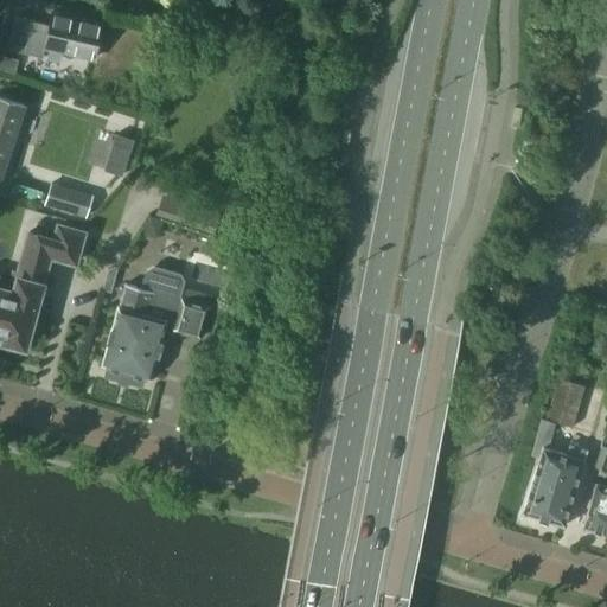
[(43,57),(45,48),(94,58),(102,24),(52,12),(50,25),(33,20),(34,19),(17,14),(8,49),(43,57)]
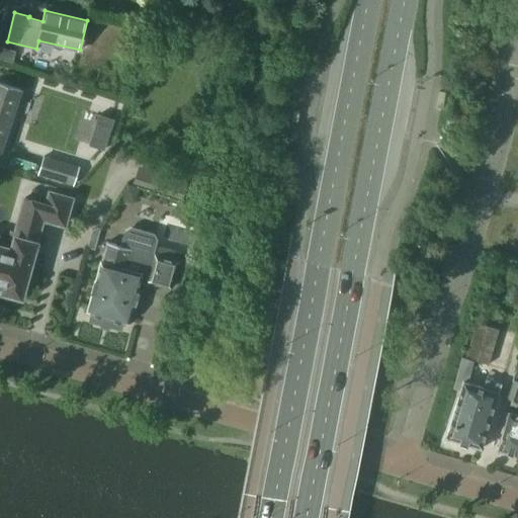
[(0,152),(21,89),(0,82),(0,152)]
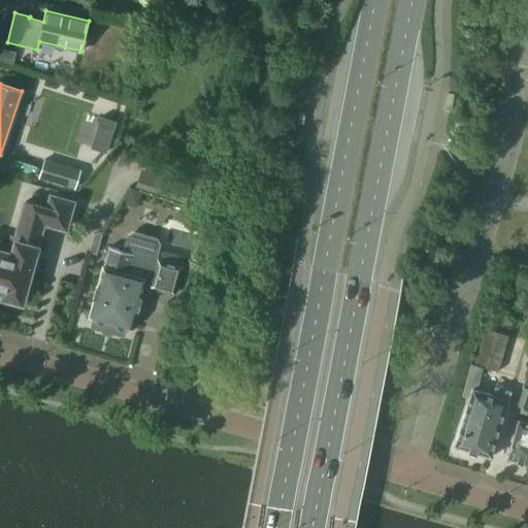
[(101,117),(99,123),(113,127),(116,122),(101,117)]
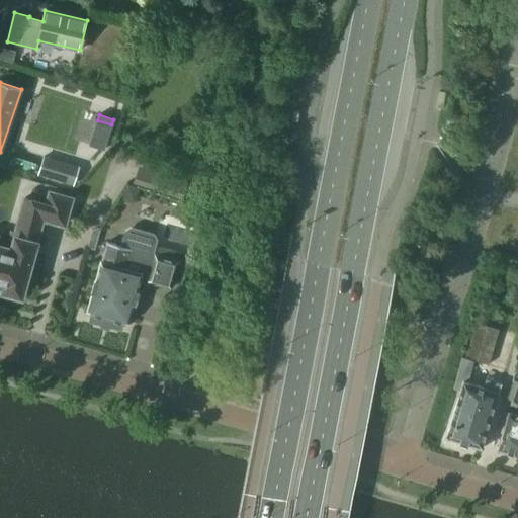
[(79,167),(45,156),(38,174),(74,185),(79,167)]
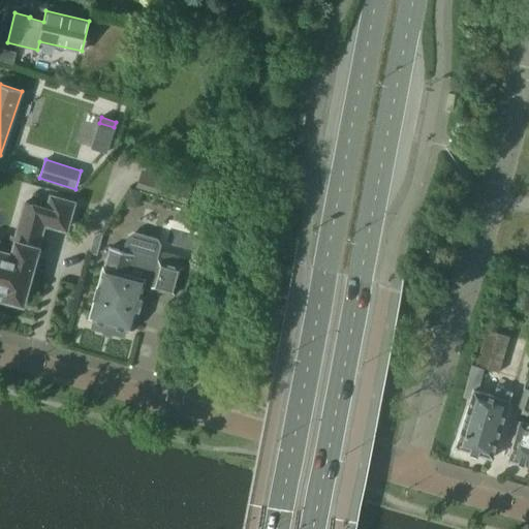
[(144,169),(137,187),(188,205),(194,187),(144,169)]
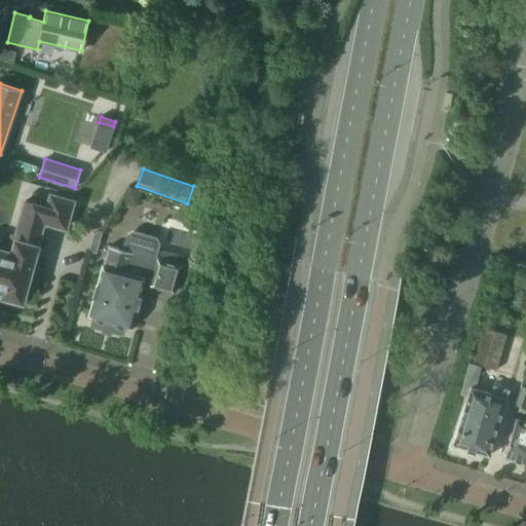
[(0,249),(0,290),(3,291),(4,297),(21,301),(31,263),(35,264),(40,247),(35,246),(42,221),(65,227),(72,200),(50,195),(47,205),(26,199),(16,235),(11,233),(6,251),(0,249)]
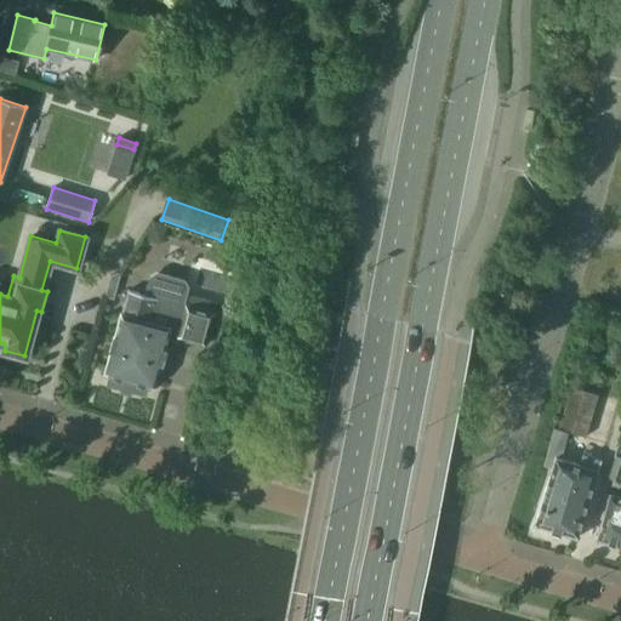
[(232,250),(229,257),(233,265),(241,267),(245,254),(232,250)]
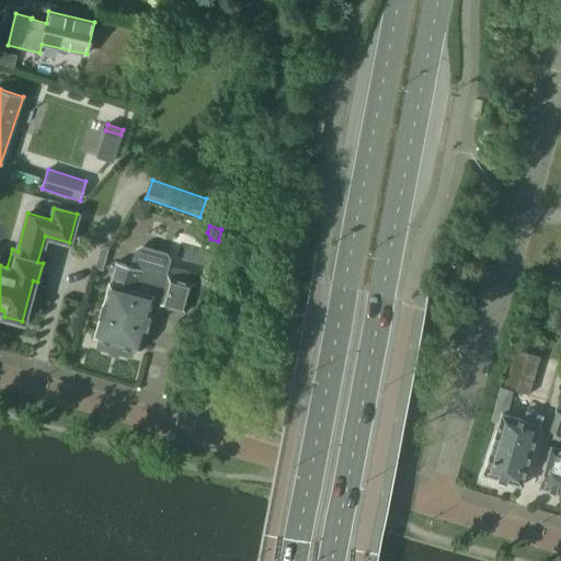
[(111,283),(110,282),(104,302),(103,302),(100,316),(94,338),(99,339),(96,346),(110,350),(109,352),(118,355),(119,353),(133,356),(135,348),(139,350),(145,328),(147,328),(150,316),(148,316),(152,300),(160,302),(159,305),(185,311),(194,282),(165,274),(169,259),(167,253),(142,247),(137,250),(133,266),(116,262),(111,283)]
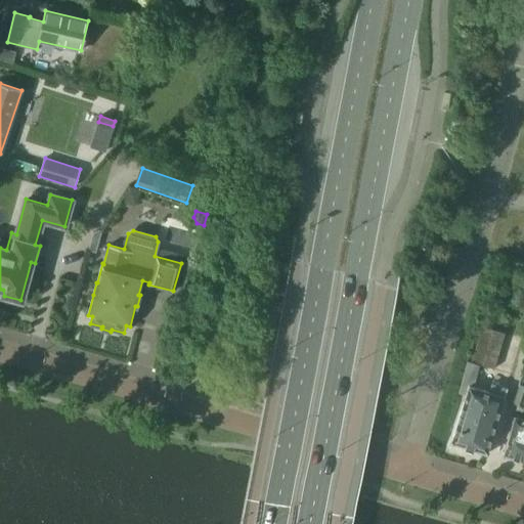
[(93,235),(88,254),(95,256),(102,233),(100,232),(93,235)]
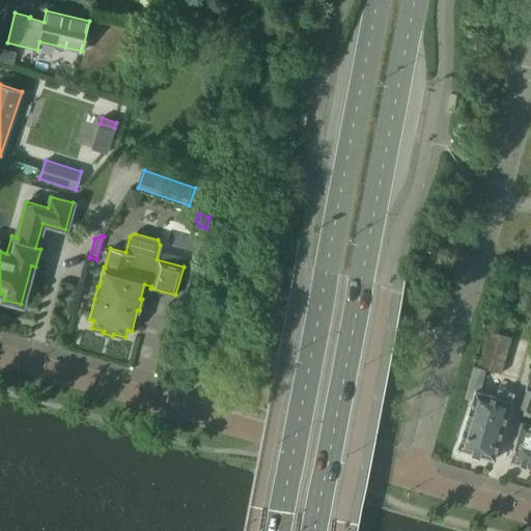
[(187,289),(199,294),(204,277),(192,273),(187,289)]
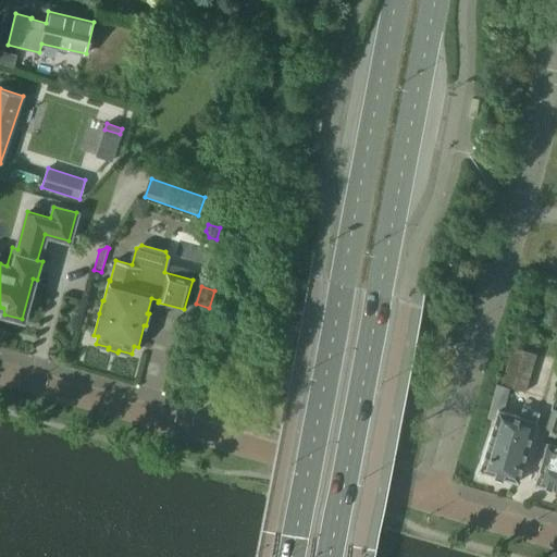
[(446,335),(443,345),(453,347),(455,338),(446,335)]
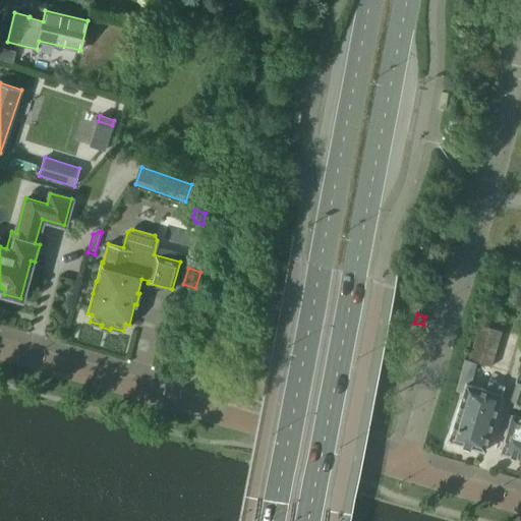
[(449,440),(451,440),(463,444),(463,445),(470,448),(471,446),(483,450),(485,451),(485,449),(505,386),(488,381),(486,390),(471,385),(477,363),(491,367),(503,332),(481,326),(470,361),(465,360),(456,391),(463,394),(450,438),(449,440)]
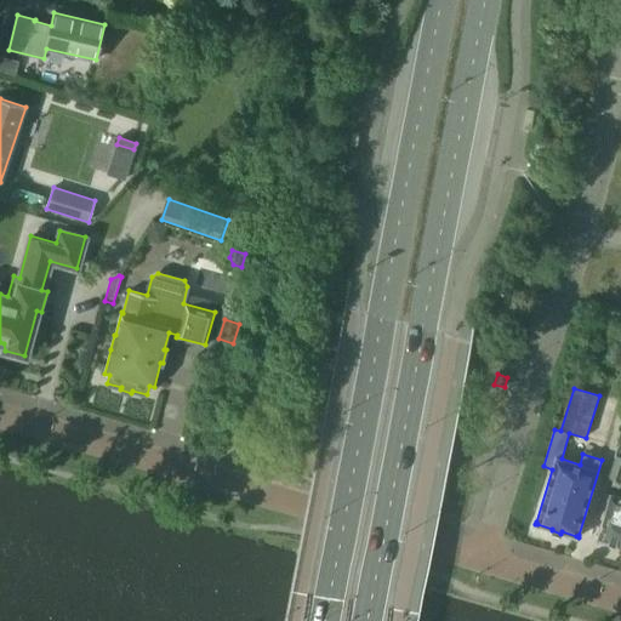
[(620,451),(617,450),(609,478),(620,482),(620,477),(620,451)]
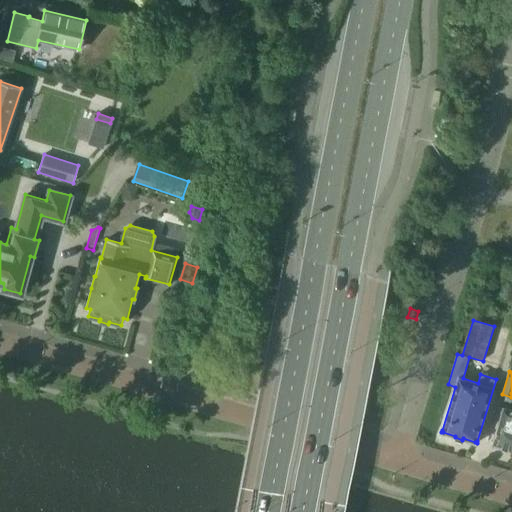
[(494,444),(511,449),(511,409),(503,407),(492,442),(492,444),(493,444),(494,444)]
